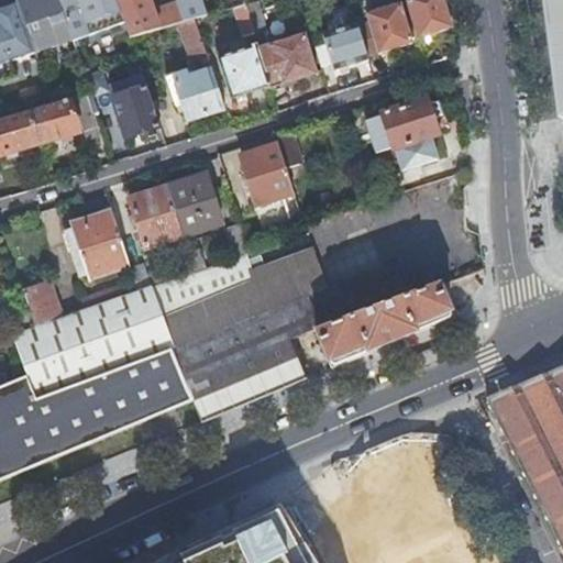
[(35,52),(18,0),(0,6),(0,30),(6,46),(11,61),(35,52)]
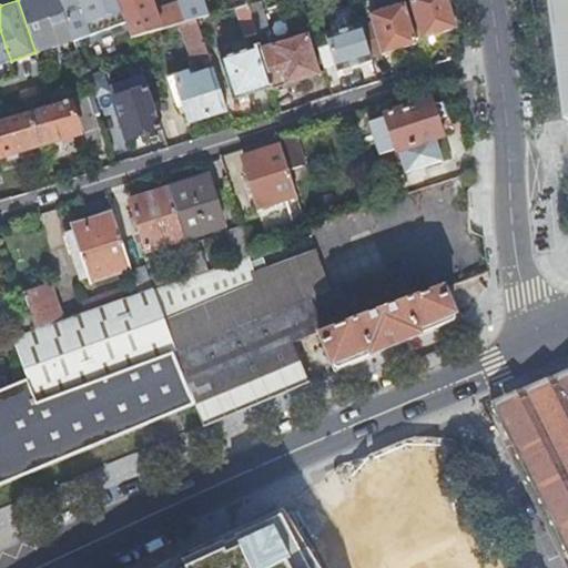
[(59,0),(17,0),(18,0),(36,52),(73,39),(59,0)]
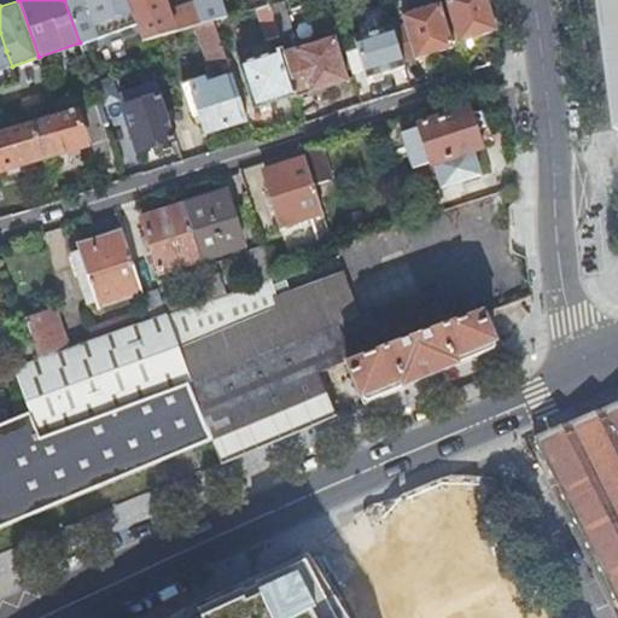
[(133,10),(129,0),(101,0),(108,18),(133,10)]
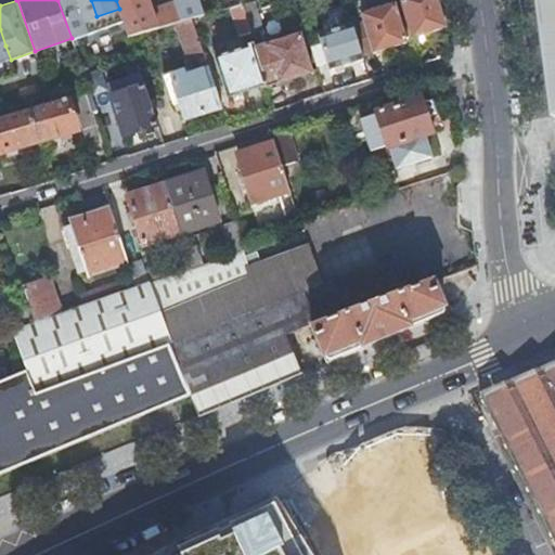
[(116,0),(119,9),(129,38),(158,29),(166,27),(177,24),(178,24),(182,23),(175,0),(116,0)]
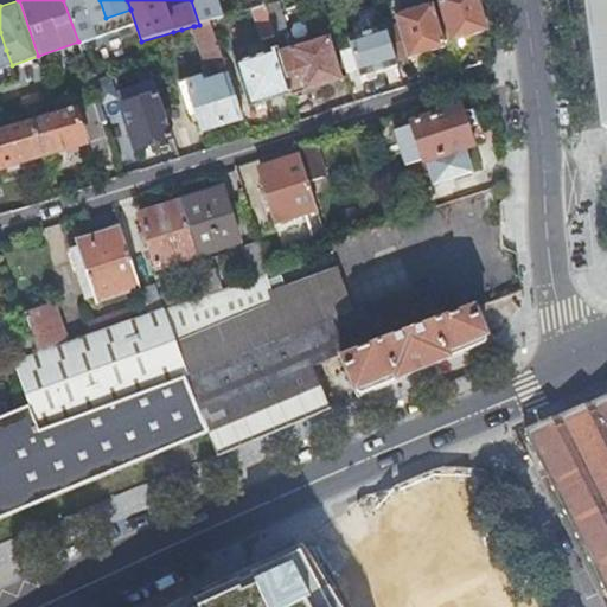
[(203,0),(210,21),(227,17),(221,0),(203,0)]
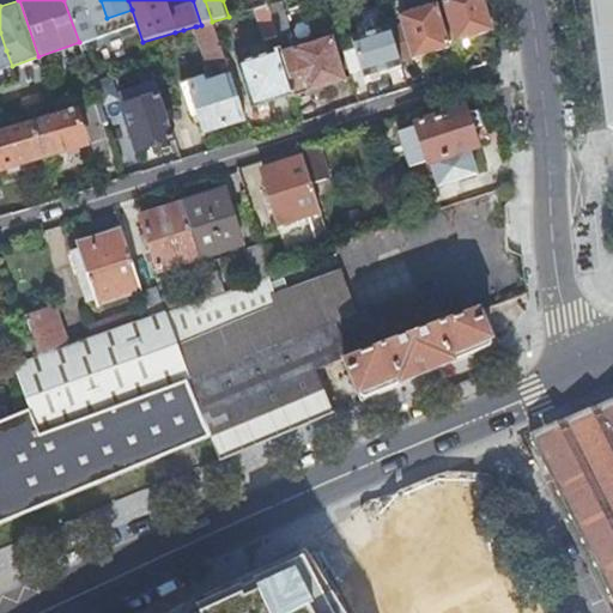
[(252,0),(253,2),(241,6),(242,13),(250,11),(259,8),(268,5),(265,0),(252,0)]
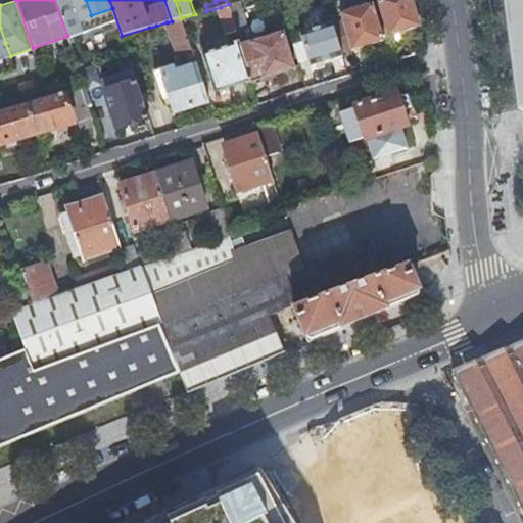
[(246,10),(243,0),(230,4),(253,80),(253,81),(295,68),(284,32),(251,41),(247,31),(250,31),(244,10),(246,10)]
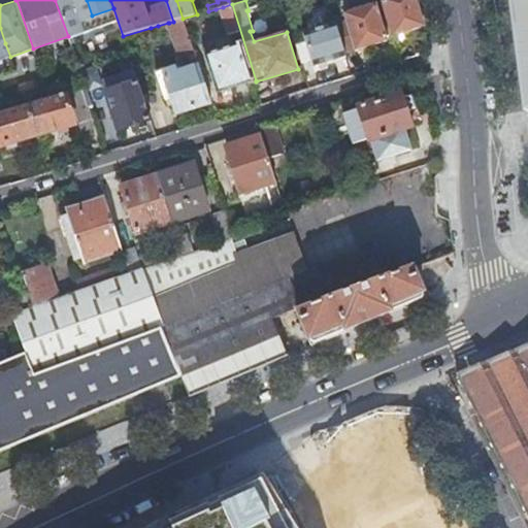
[(418,0),(383,0),(384,1),(393,34),(394,35),(425,26),(418,0)]
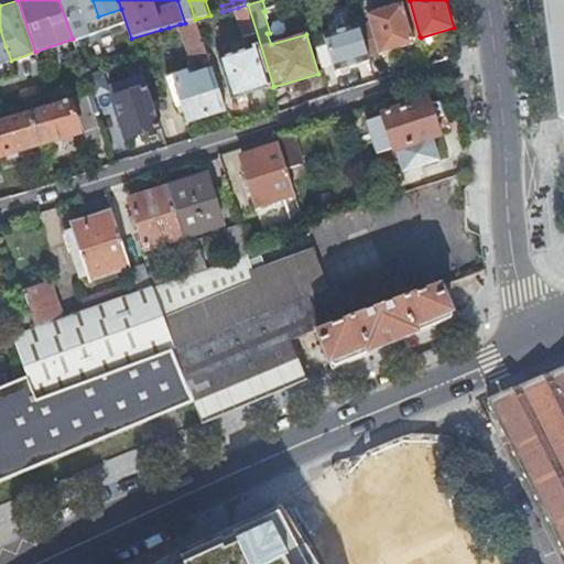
[(563,0),(548,0),(552,36),(563,121),(563,0)]
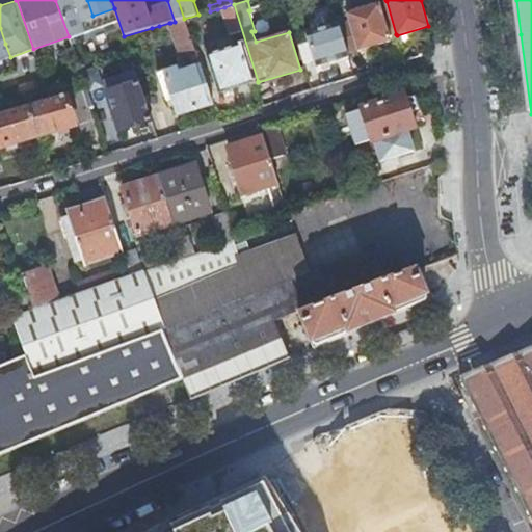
[(396,34),(387,1),(380,3),(391,36),(396,34)]
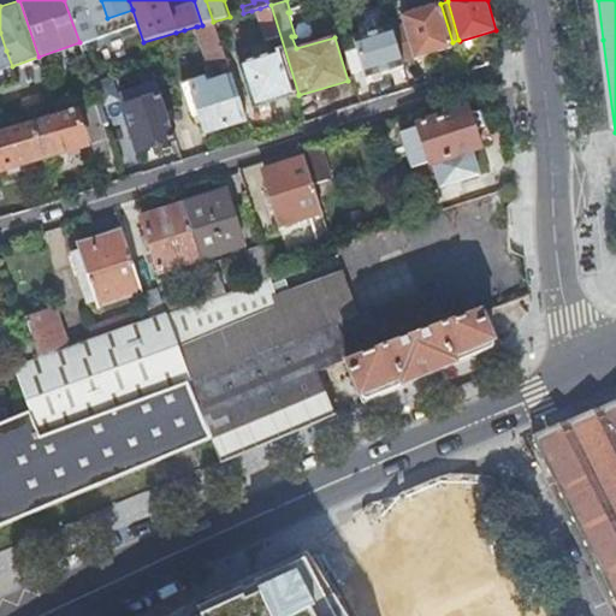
[(452,42),(440,4),(440,3),(401,15),(404,24),(415,57),(415,58),(454,46),(452,42)]
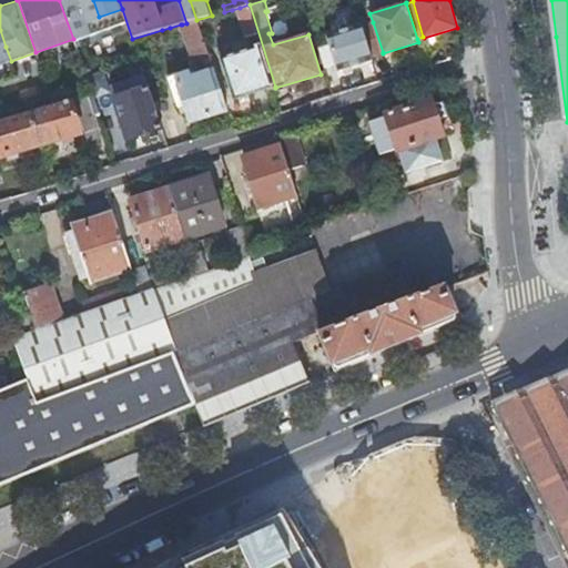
[(249,4),(240,8),(252,49),(222,58),(235,99),(275,87),(250,4),(249,4)]
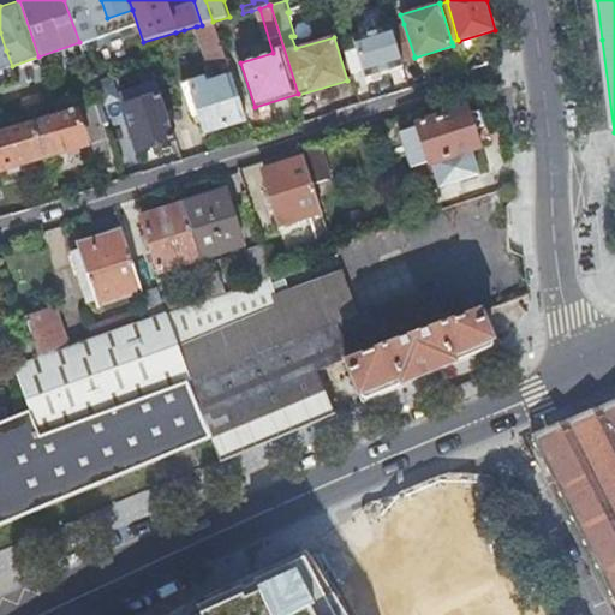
[(246,120),(213,22),(202,25),(197,27),(196,27),(209,69),(220,65),(225,78),(187,90),(195,115),(199,113),(206,132),(246,120)]
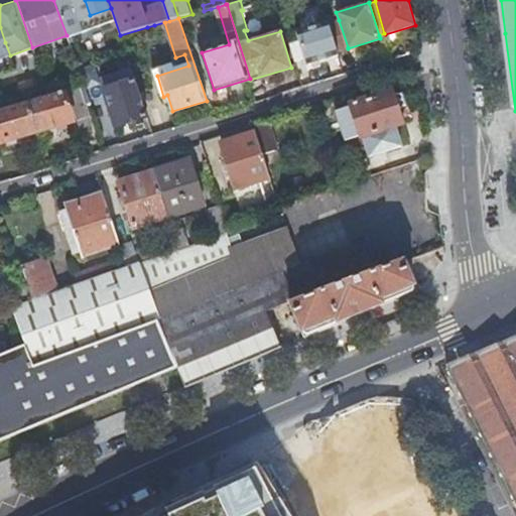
[(339,20),(329,23),(338,50),(348,47),(339,20)]
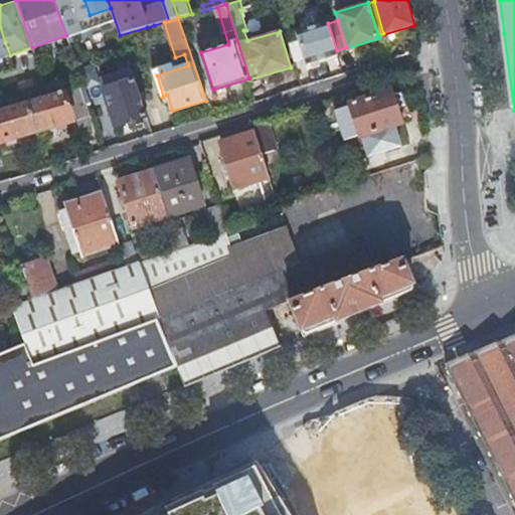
[(328,23),(328,21),(296,31),(299,40),(304,54),(307,64),(338,54),(337,50),(328,23)]
